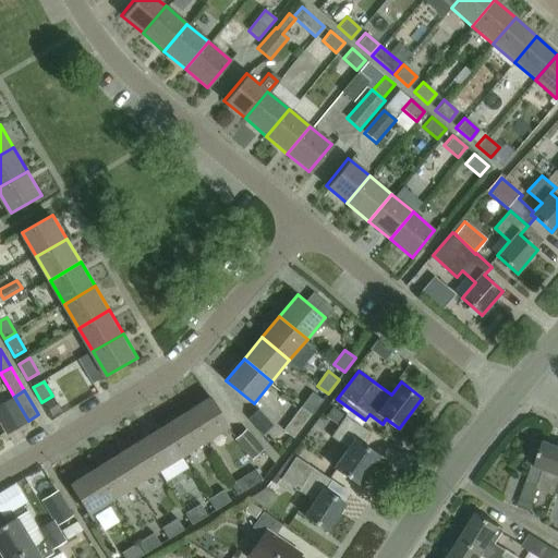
[(323,399),(313,392),(302,407),(312,414),(323,399)]
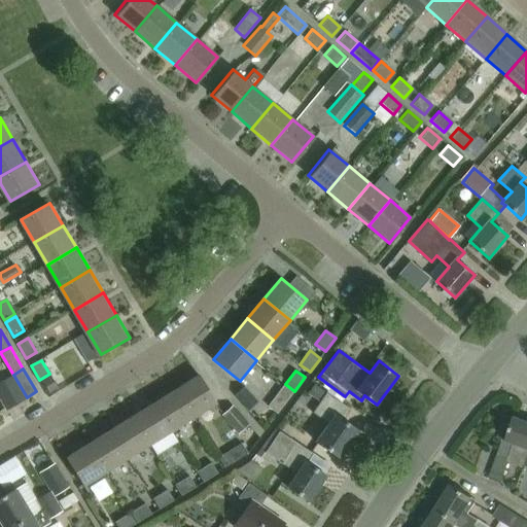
[(0,400),(5,410),(27,397),(13,375),(0,382),(0,400)]
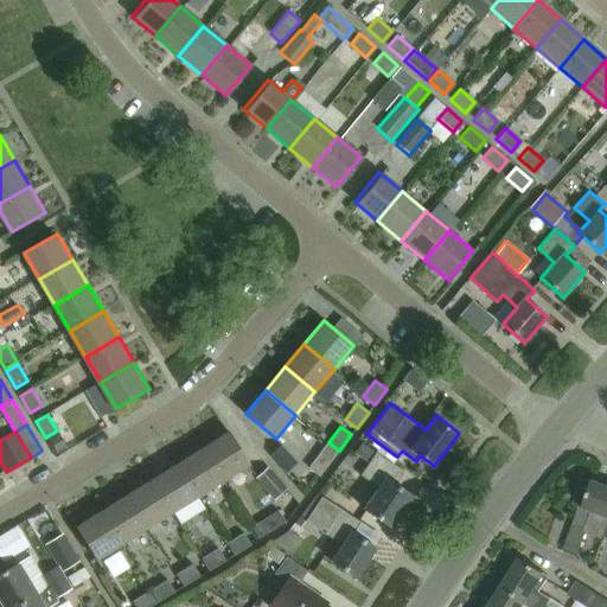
[(230,432),(205,447),(225,480),(251,465),(230,432)]
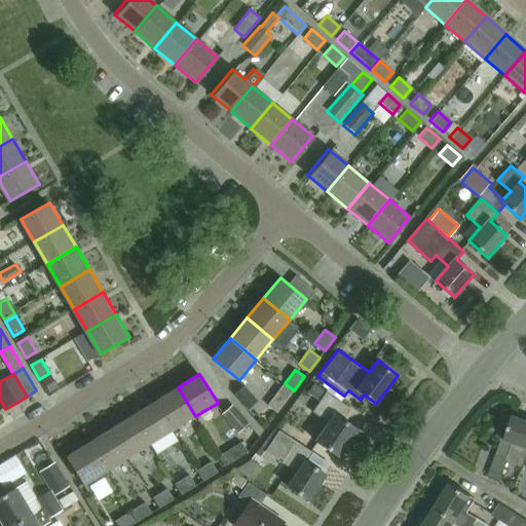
[(58,387),(51,376),(43,381),(49,392),(58,387)]
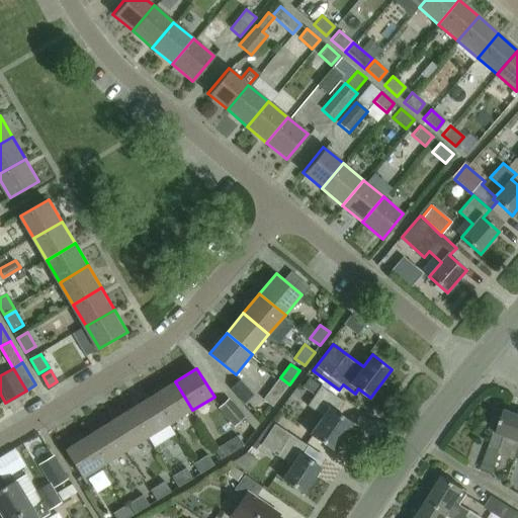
[(334,449),(352,423),(337,413),(345,401),(310,376),(304,386),(316,395),(308,405),(324,416),(312,434),(334,449)]
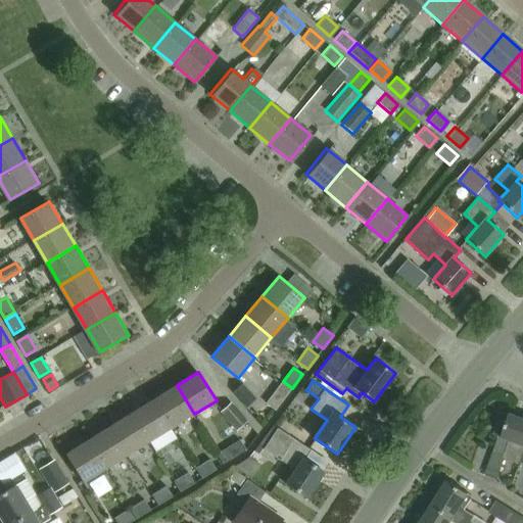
[(245,407),(255,398),(243,382),(233,390),(245,407)]
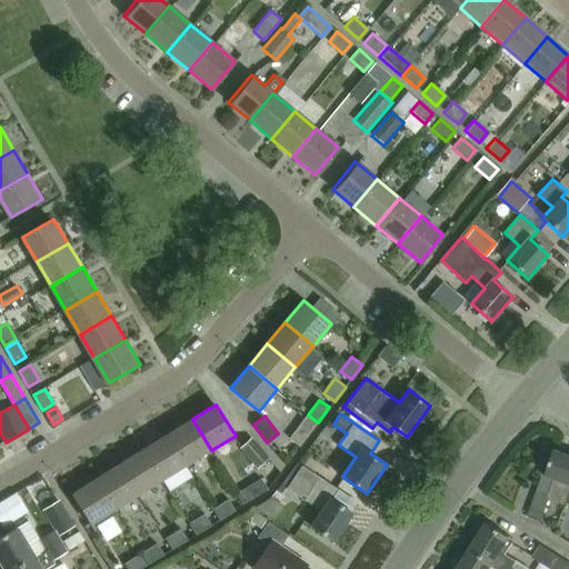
[(318,423),(308,416),(289,439),(299,447),(318,423)]
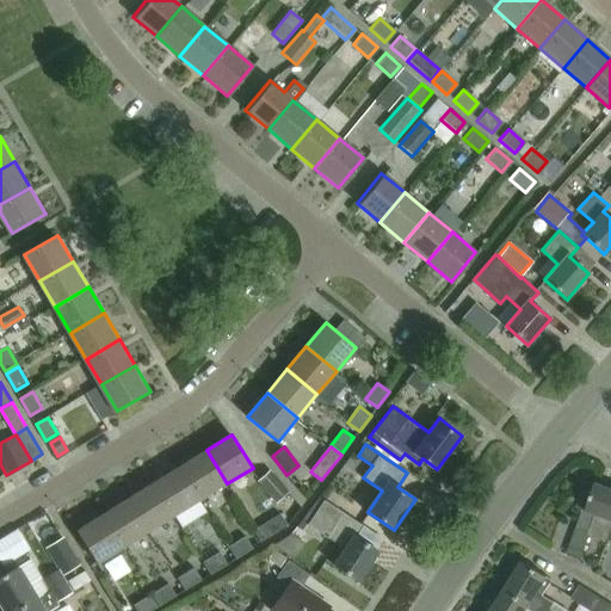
[(207,450),(180,466),(202,499),(227,483),(207,450)]
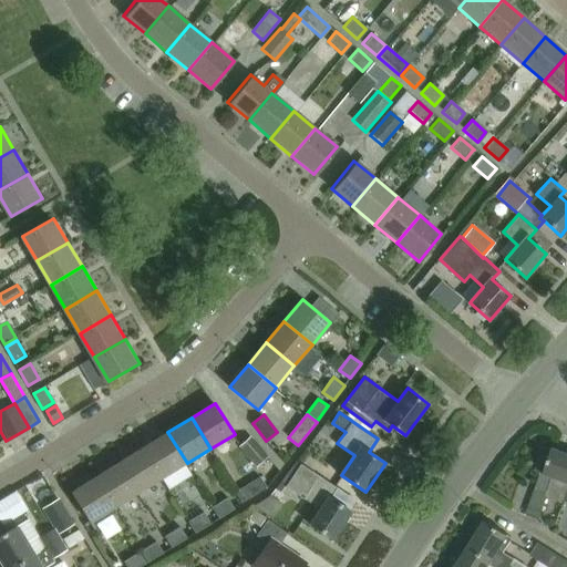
[(167,432),(143,447),(163,478),(187,463),(167,432)]
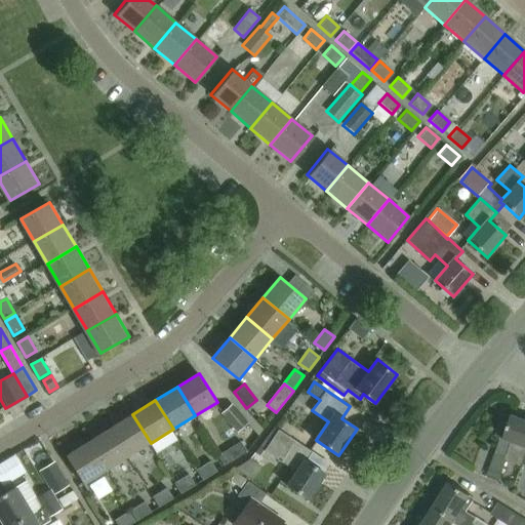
[(232,404),(220,413),(237,432),(248,422),(232,404)]
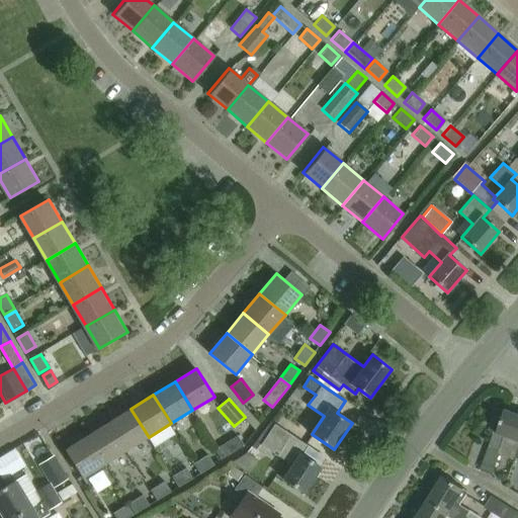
[(131,409),(109,422),(126,450),(149,437),(131,409)]
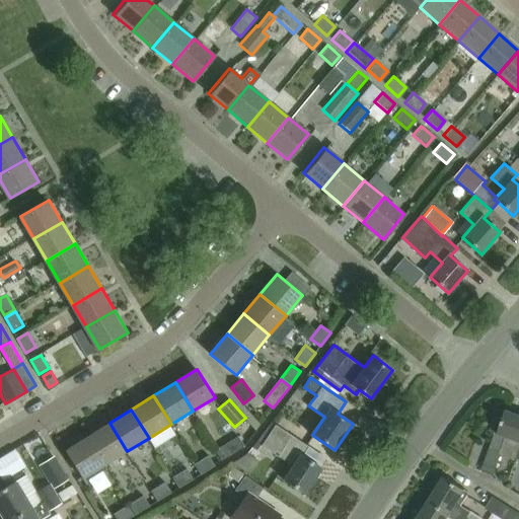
[(518,415),(507,411),(503,421),(497,418),(492,432),(496,434),(484,469),(496,473),(503,451),(501,451),(506,437),(518,441),(518,415)]
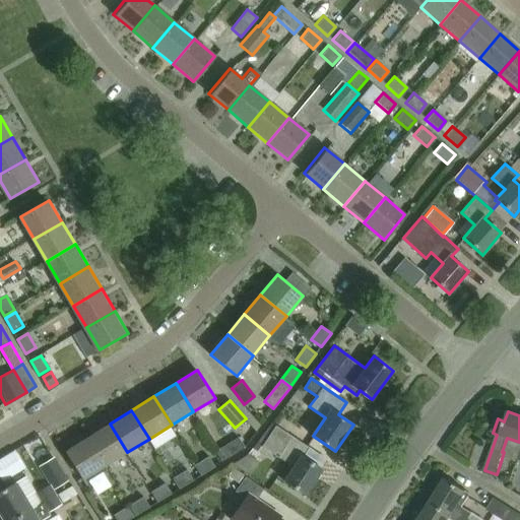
[(110,424),(87,437),(106,465),(127,452),(110,424)]
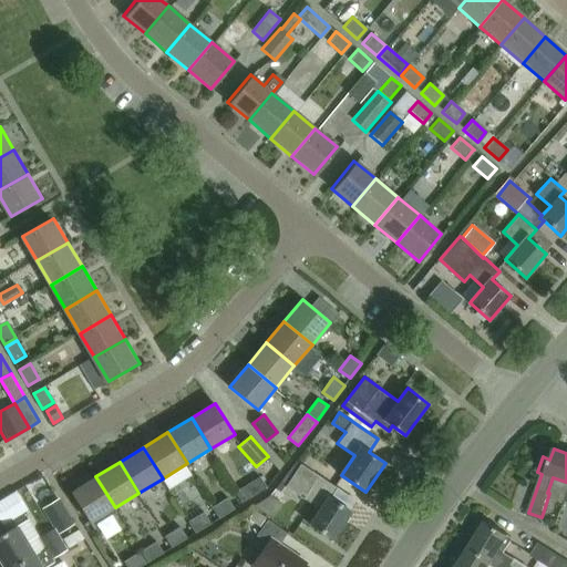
[(301,465),(287,487),(321,509),(311,525),(332,539),(351,512),(350,512),(330,498),(338,488),(301,465)]
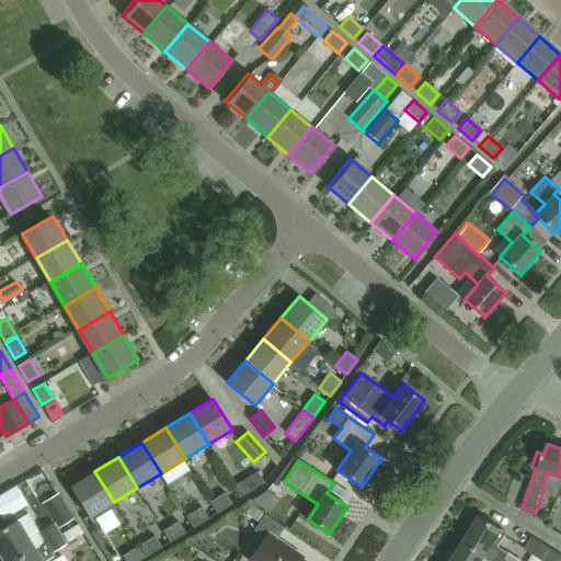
[(94,471),(70,487),(89,517),(114,502),(94,471)]
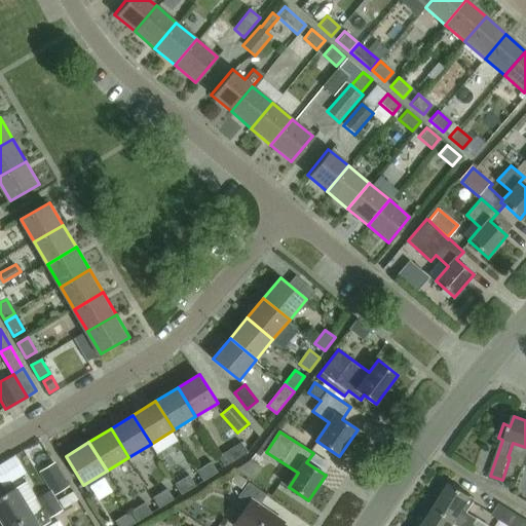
[(248,452),(241,442),(218,456),(224,466),(248,452)]
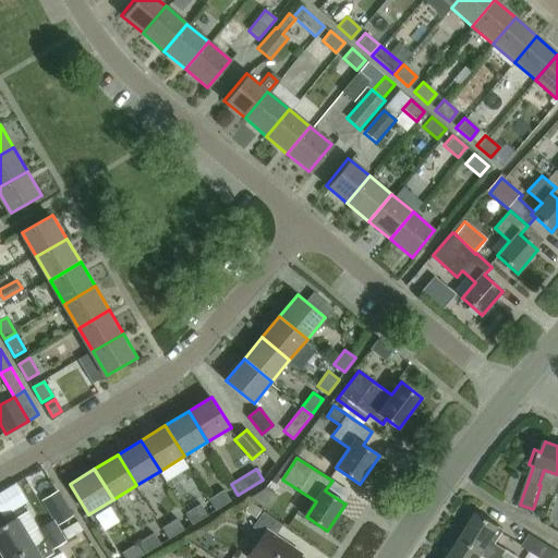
[(22,480),(0,489),(0,505),(4,513),(32,500),(22,480)]
